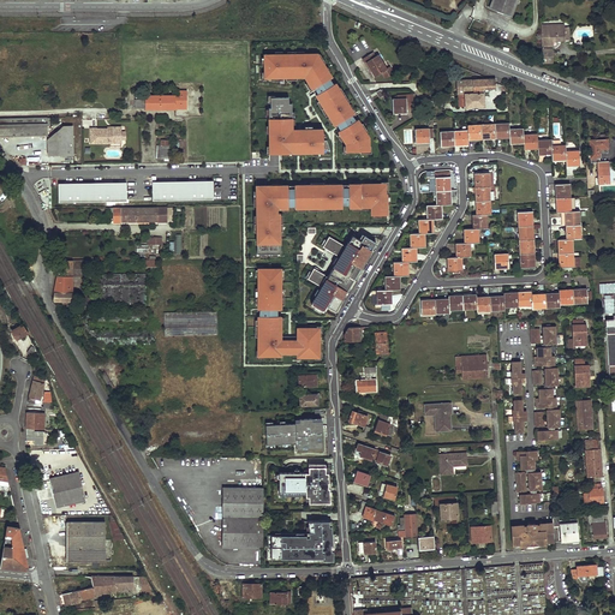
[(494,0),(491,9),(512,16),(518,0),(494,0)]
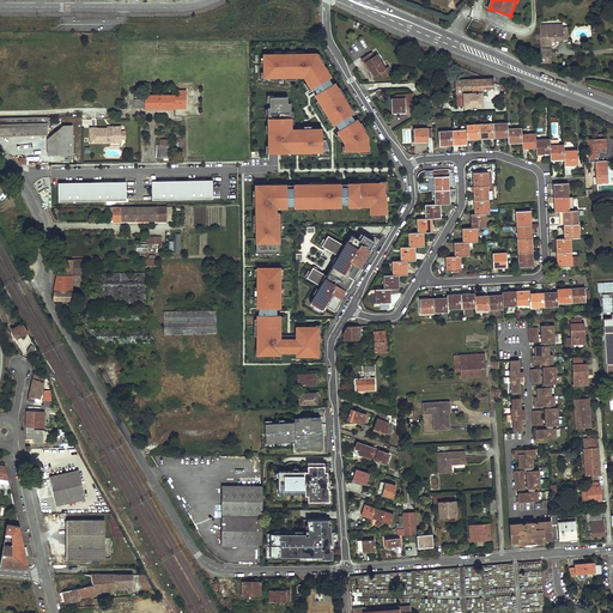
[(539,19),(541,61),(551,61),(551,48),(547,48),(547,38),(559,38),(559,40),(563,40),(563,20),(563,17),(539,19)]
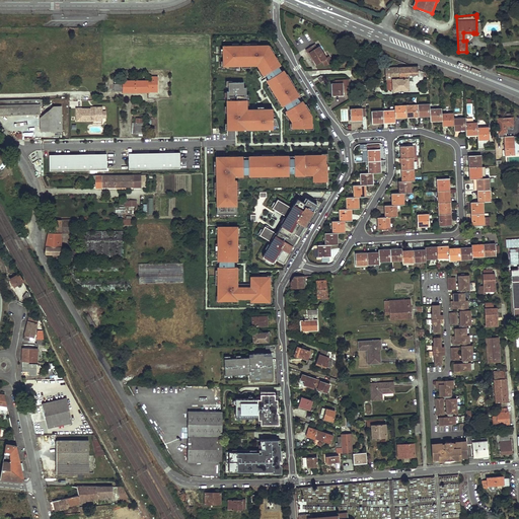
[(268,46),(224,46),(224,66),(258,66),(293,123),(293,129),(312,129),(312,117),(268,46)]
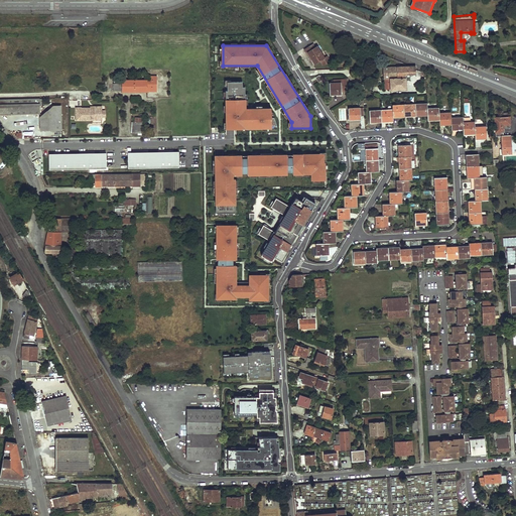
[(308,53),(316,65),(321,61),(325,66),(332,61),(329,56),(326,58),(318,46),(316,47),(314,45),(305,50),(307,53),(308,53)]
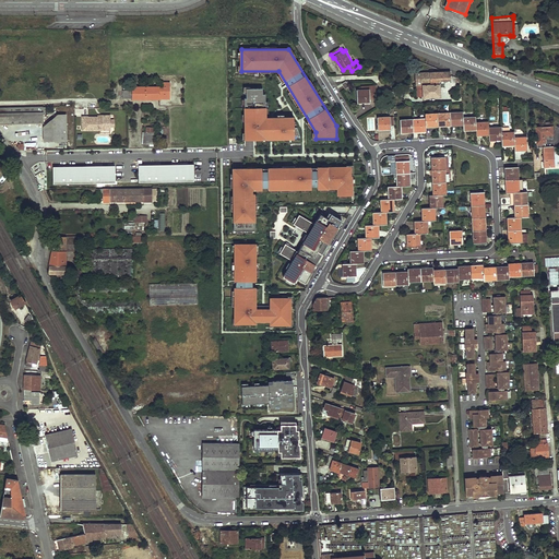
[(424,98),(441,97),(440,83),(451,83),(451,75),(451,72),(444,72),(415,73),(416,86),(417,86),(418,97),(424,96),(424,98)]
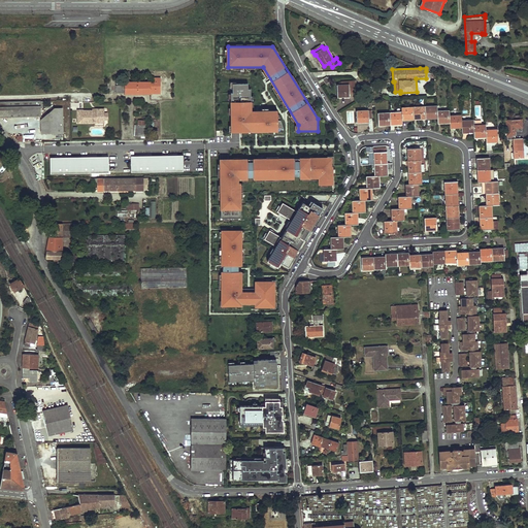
[(161,93),(161,77),(154,77),(154,81),(125,81),(125,93),(161,93)]
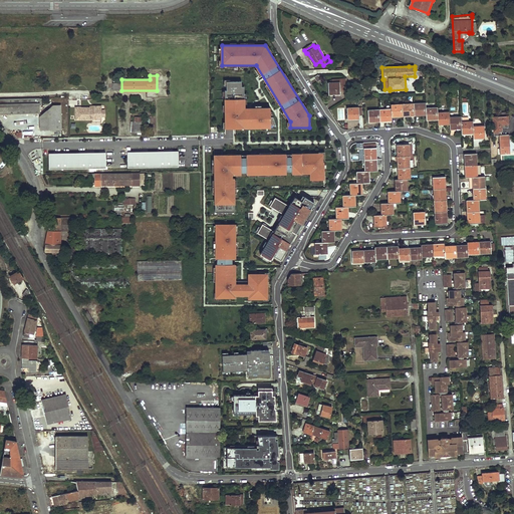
[(329,93),(340,92),(340,90),(346,90),(345,78),(340,78),(340,81),(333,82),(328,82),(329,93)]
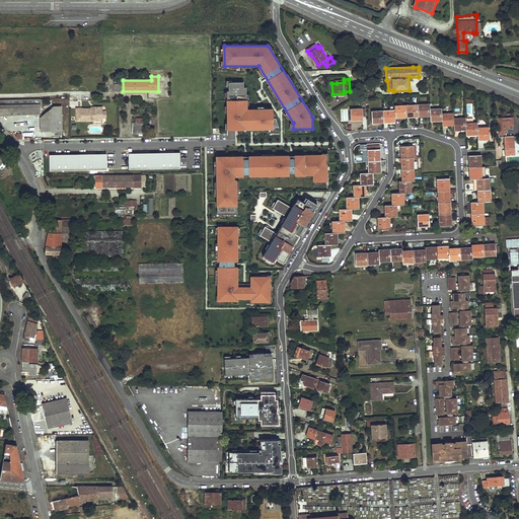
[(247,82),(227,83),(228,129),(236,129),(236,130),(280,129),(276,119),(274,118),(274,109),(247,109),(247,82)]
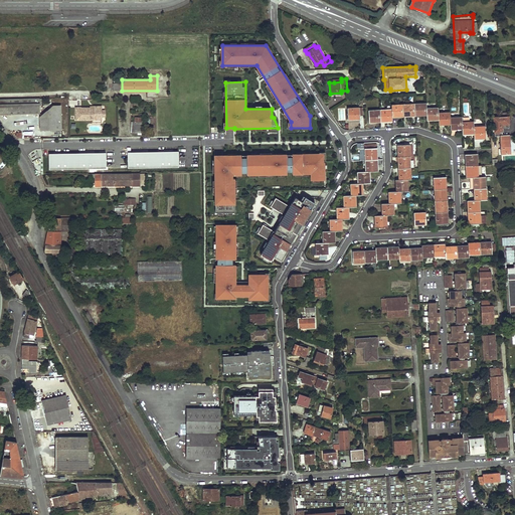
[(39,99),(0,99),(0,114),(39,114),(39,105),(39,100),(39,99)]
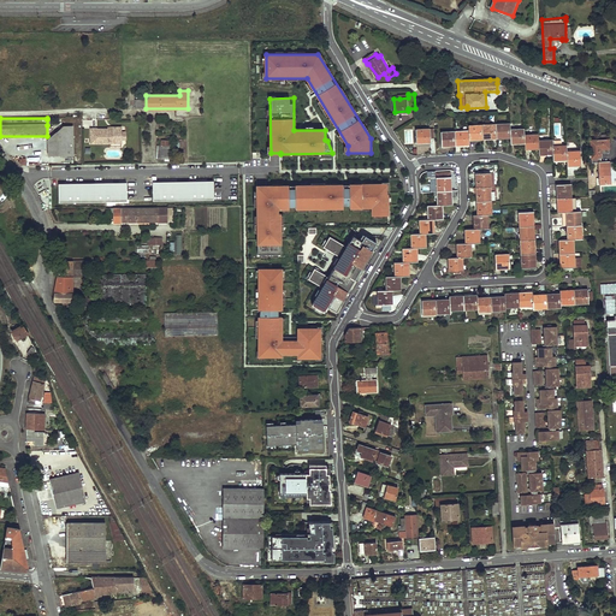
[(497,140),(509,138),(509,129),(509,124),(496,125),(497,140)]
